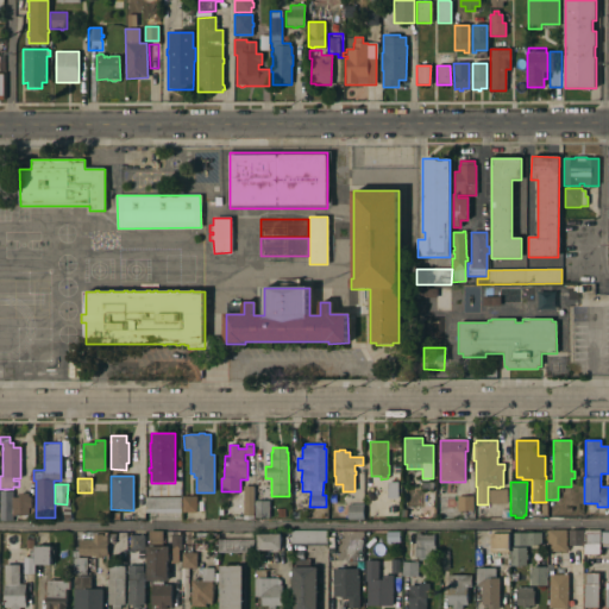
[(252,516),(243,516),(243,487),(253,487),(252,516)]
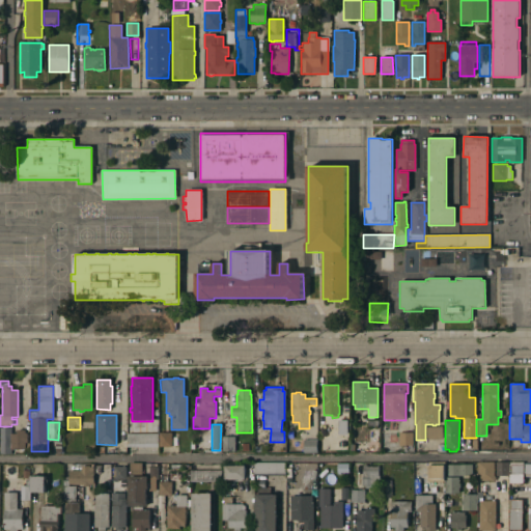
[(442,440),(426,440),(426,427),(442,426),(442,440)]
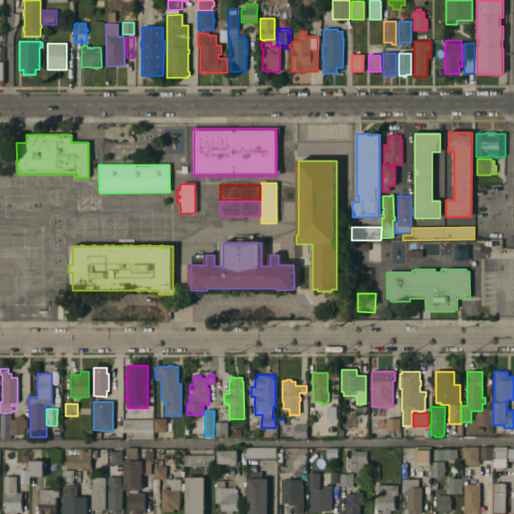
[(9,420),(9,436),(10,436),(10,439),(0,439),(0,414),(10,414),(10,420),(9,420)]
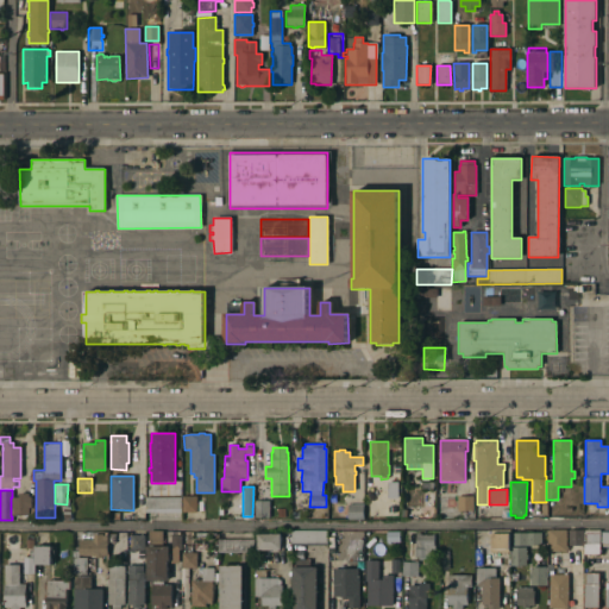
[(427,491),(427,506),(419,504),(419,506),(402,506),(402,491),(420,491),(427,491)]
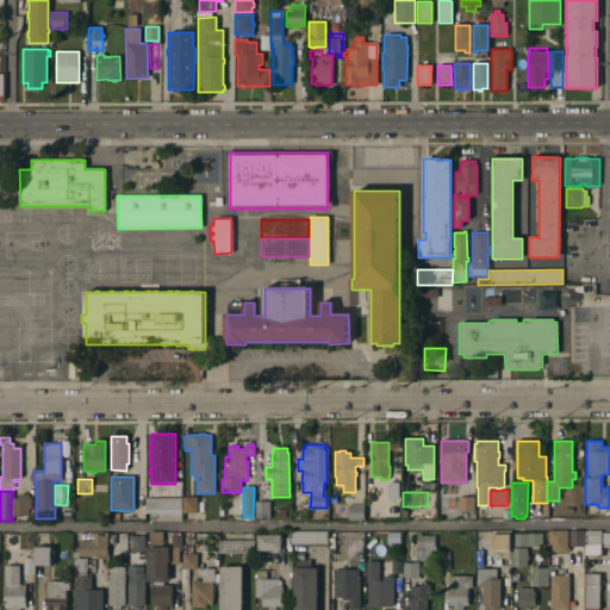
[(18,499),(18,495),(29,495),(29,498),(31,498),(31,508),(32,508),(32,516),(29,516),(29,517),(27,517),(27,520),(22,520),(22,517),(12,517),(11,517),(11,498),(12,498),(18,499)]
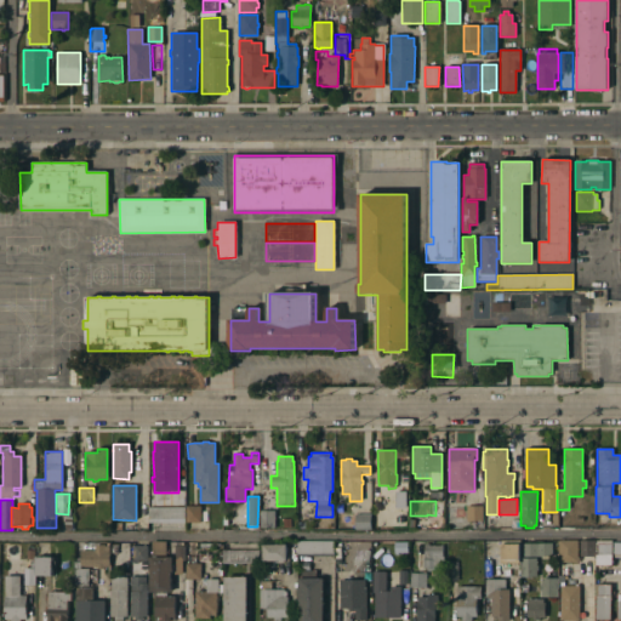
[(186,523),(186,506),(200,507),(200,508),(205,508),(205,518),(200,518),(200,523),(186,523)]
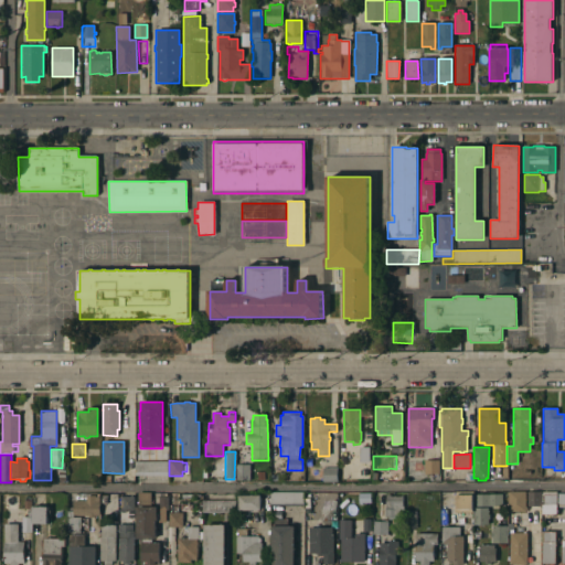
[(439,475),(424,475),(424,460),(439,460),(439,475)]
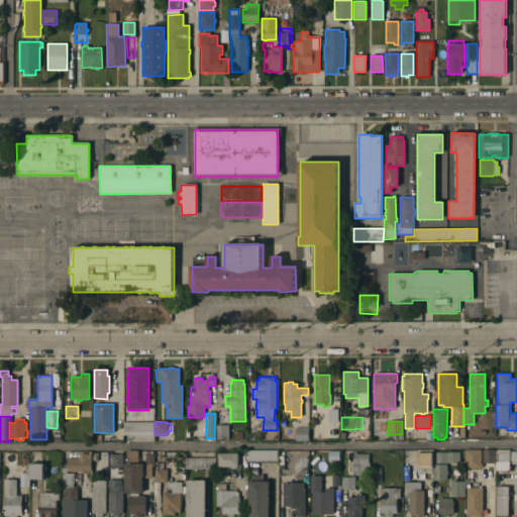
[(153,433),(122,433),(122,422),(153,422),(153,433)]
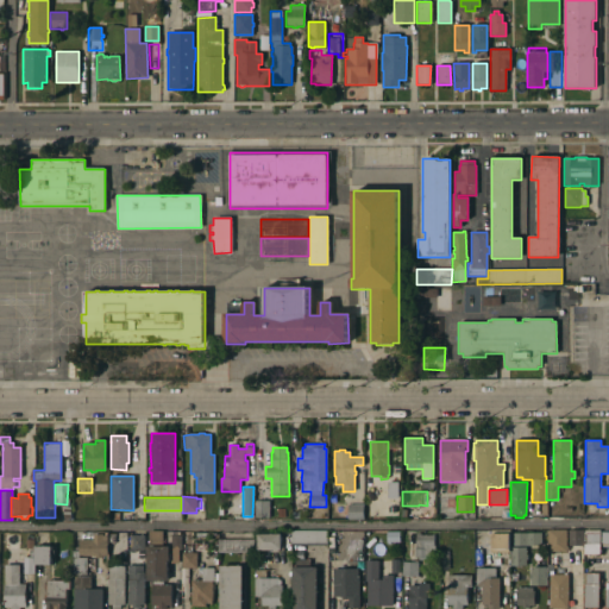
[(269,519),(255,519),(255,501),(269,501),(269,519)]
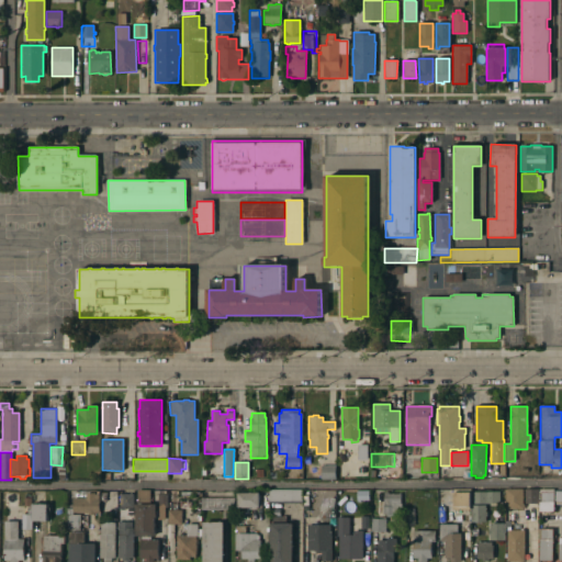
[(335,480),(321,480),(321,465),(335,465),(335,480)]
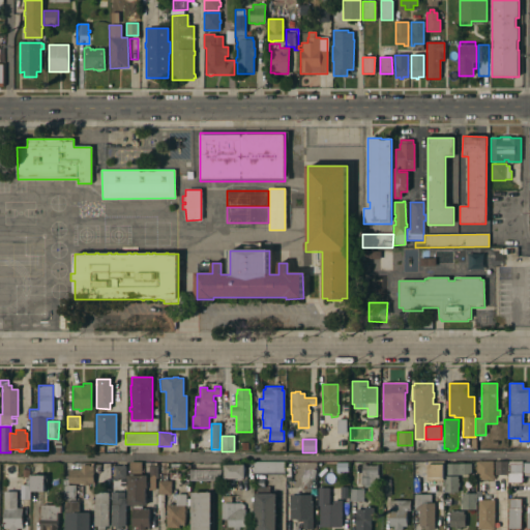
[(141,463),(141,474),(128,474),(129,462),(141,463)]
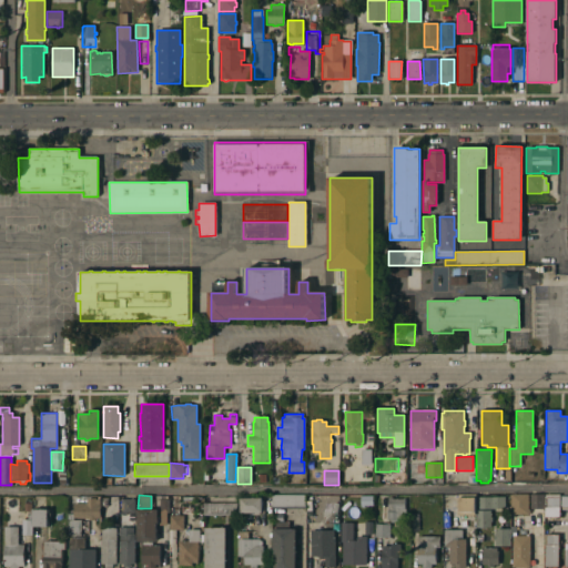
[(271,509),(271,495),(305,495),(305,509),(287,509),(273,509),(271,509)]
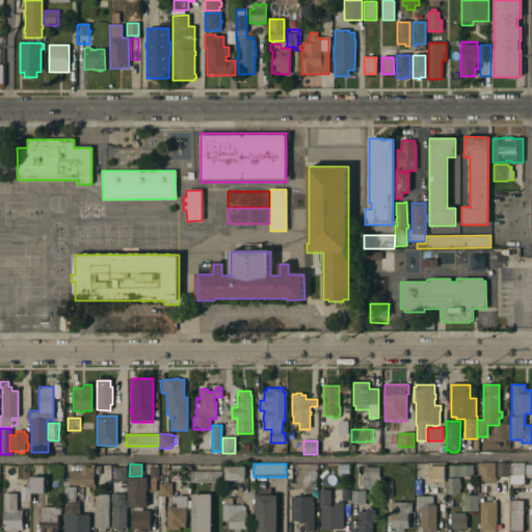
[(445,483),(440,483),(440,484),(437,484),(437,483),(429,483),(429,463),(445,463),(445,483)]
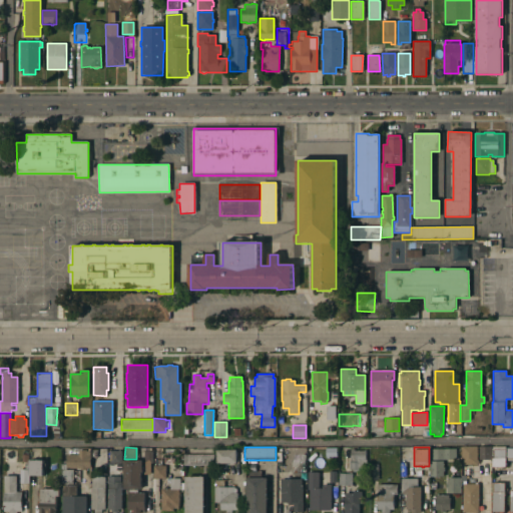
[(491,447),(491,460),(489,460),(489,462),(478,462),(478,464),(462,465),(461,447),(491,447)]
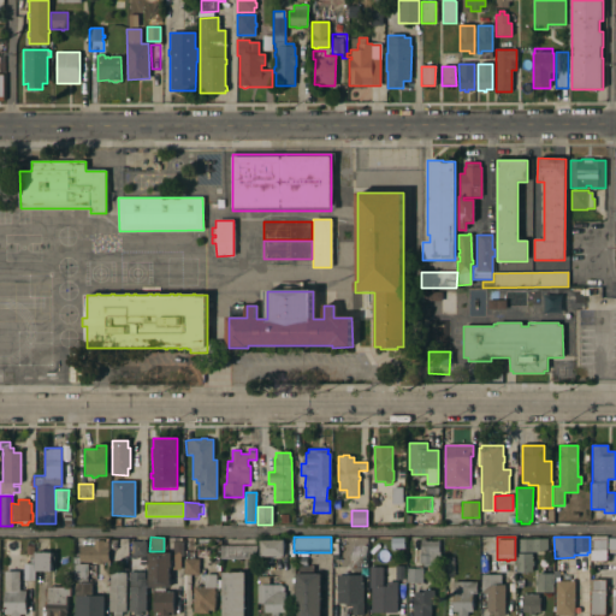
[(615,552),(608,552),(608,561),(591,561),(591,537),(606,537),(606,538),(615,538),(615,552)]
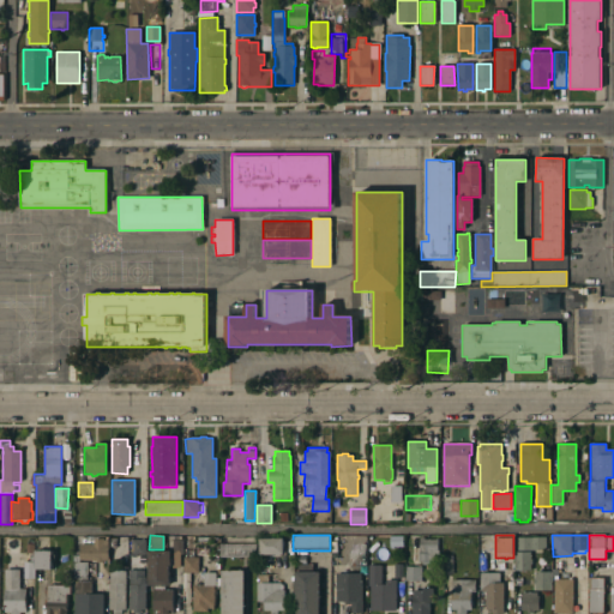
[(112,554),(112,546),(118,546),(118,537),(127,537),(127,540),(127,554),(112,554)]
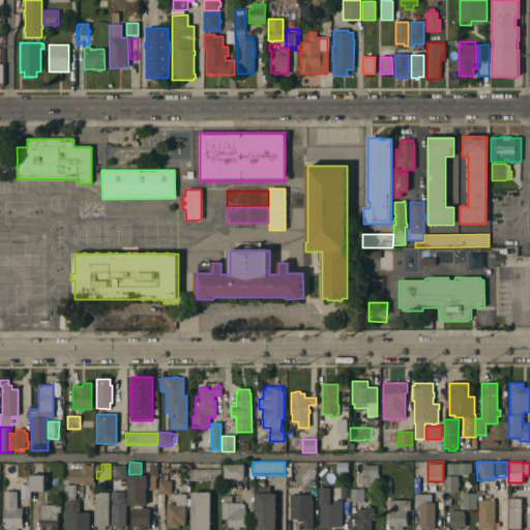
[(470,465),(472,465),(472,468),(470,468),(471,475),(447,476),(447,464),(470,464),(470,465)]
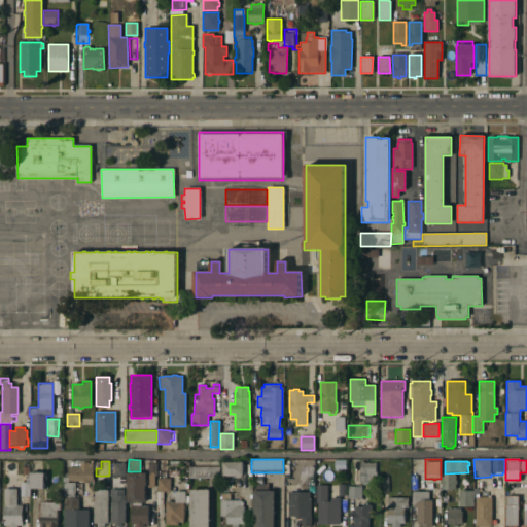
[(67,468),(80,467),(79,462),(89,462),(89,464),(92,463),(93,468),(93,481),(88,482),(88,483),(81,484),(81,481),(77,482),(77,481),(68,481),(67,468)]
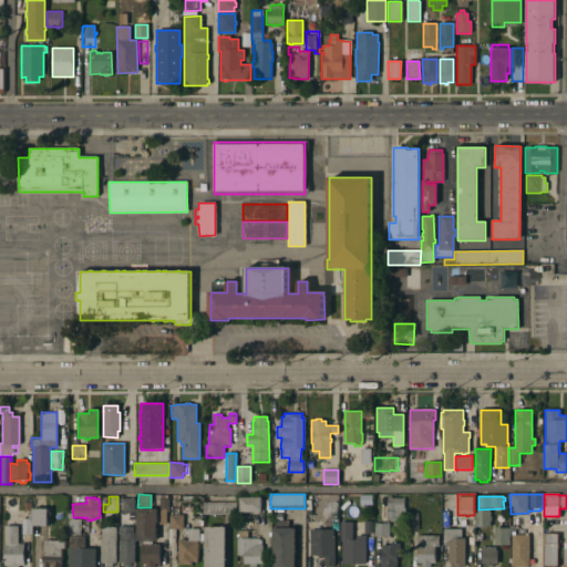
[(261,512),(259,513),(259,514),(253,514),(253,513),(239,513),(239,498),(260,497),(261,512)]
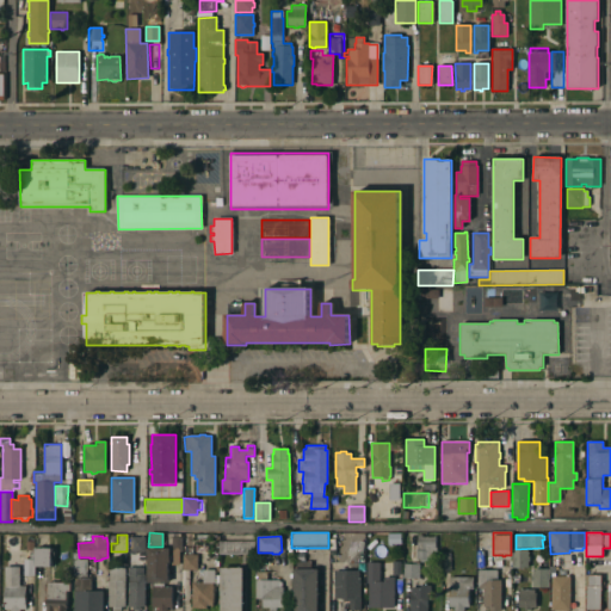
[(434,548),(437,548),(436,560),(429,560),(429,562),(420,562),(420,560),(417,560),(418,536),(421,536),(421,537),(436,537),(434,548)]
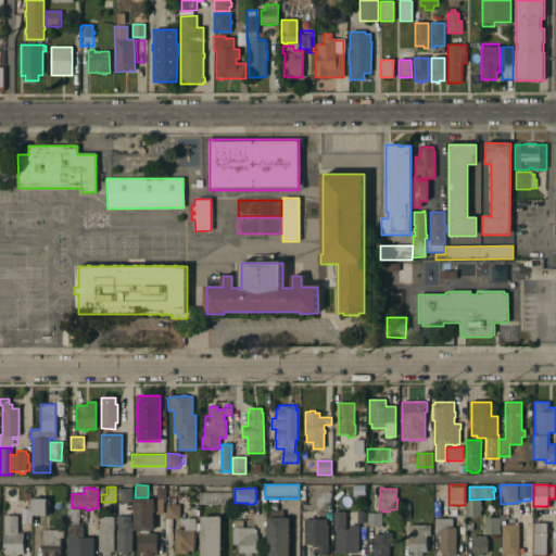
[(115,489),(118,489),(130,489),(131,503),(131,517),(130,517),(130,523),(131,523),(131,553),(127,553),(127,555),(121,555),(121,553),(116,553),(116,517),(115,517),(115,502),(115,489)]
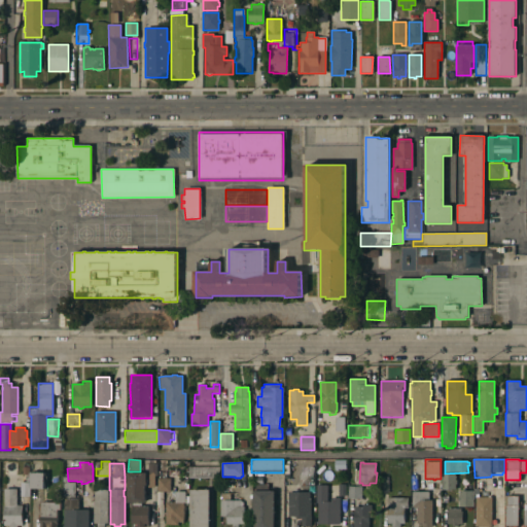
[(147,473),(147,463),(156,463),(156,477),(153,477),(153,489),(144,489),(144,503),(127,503),(127,473),(147,473)]
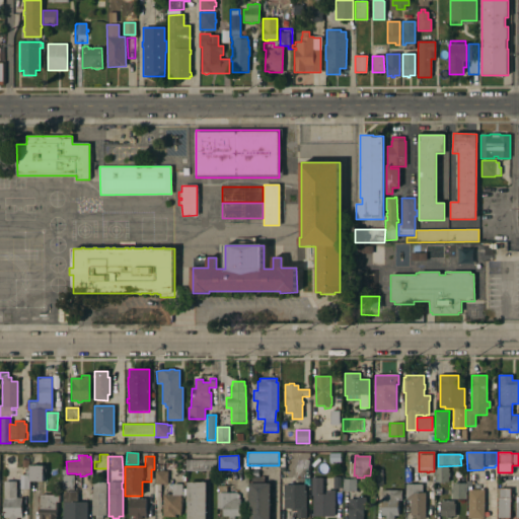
[(216,460),(216,471),(186,471),(186,460),(216,460)]
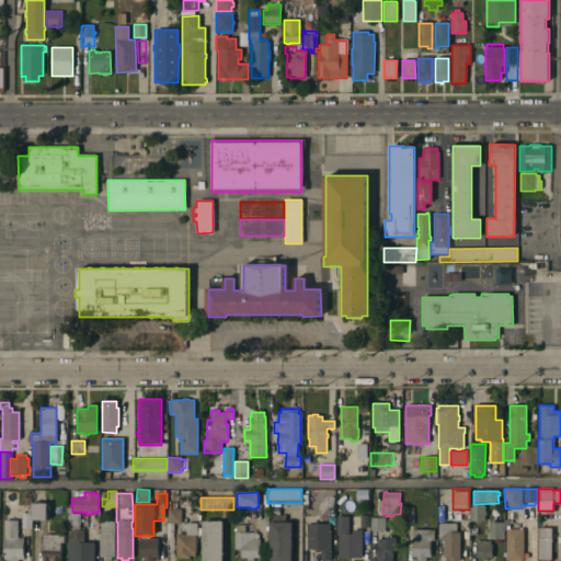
[(32,503),(47,503),(47,508),(49,508),(49,511),(47,511),(47,521),(32,521),(32,514),(32,503)]
